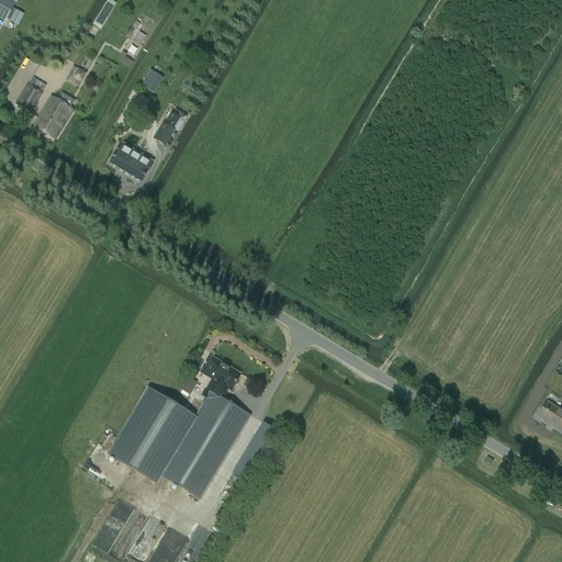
[(18,0),(0,0),(0,18),(6,22),(18,0)]
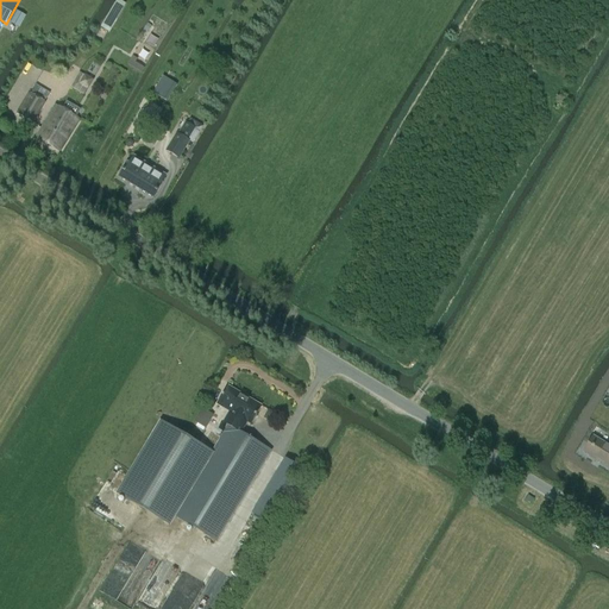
[(121,0),(117,0),(102,27),(111,31),(126,2),(121,0)]
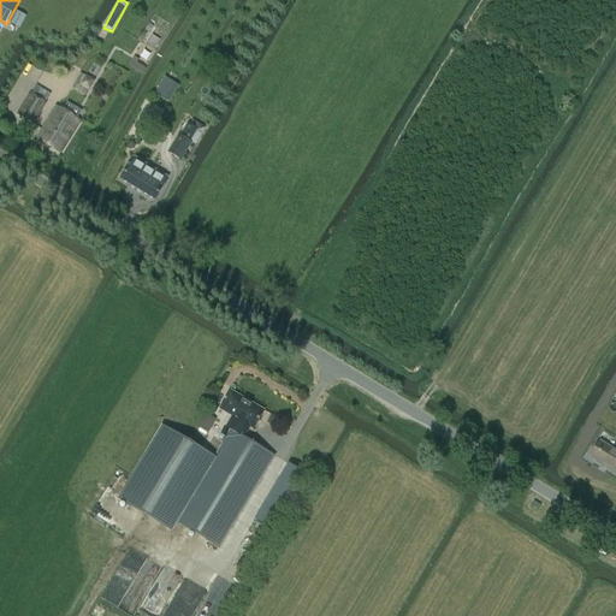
[(19,28),(27,16),(17,11),(11,23),(19,28)]
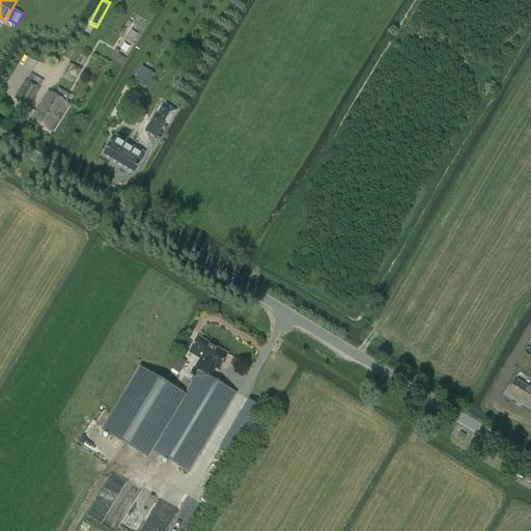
[(63,77),(75,84),(78,78),(79,79),(84,71),(76,65),(75,66),(71,64),(63,77)]
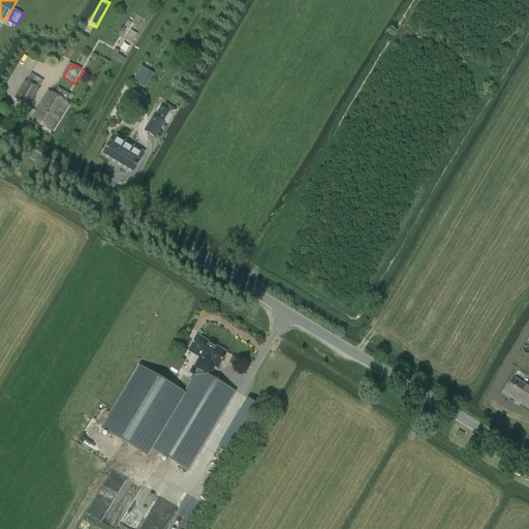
[(144,69),(136,81),(144,85),(150,72),(144,69)]
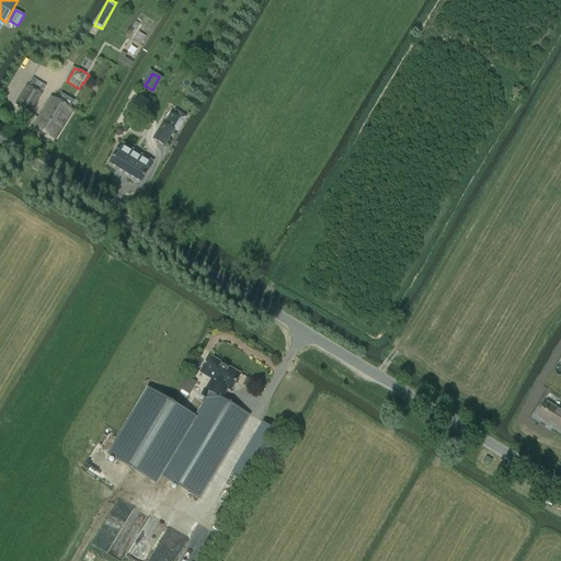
[(30,114),(42,94),(27,86),(15,105),(30,114)]
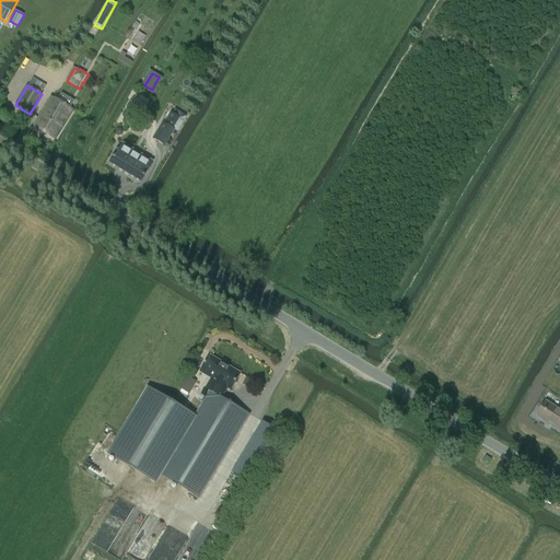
[(56,140),(73,109),(51,96),(33,127),(56,140)]
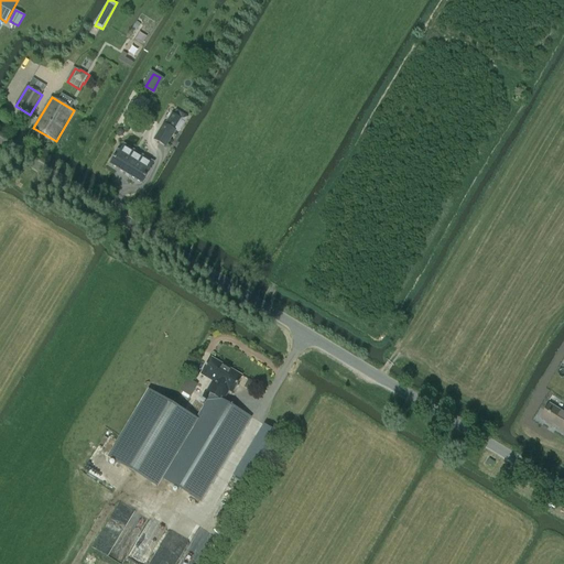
[(175,131),(174,130),(181,119),(171,114),(164,125),(163,123),(154,139),(165,147),(175,131)]
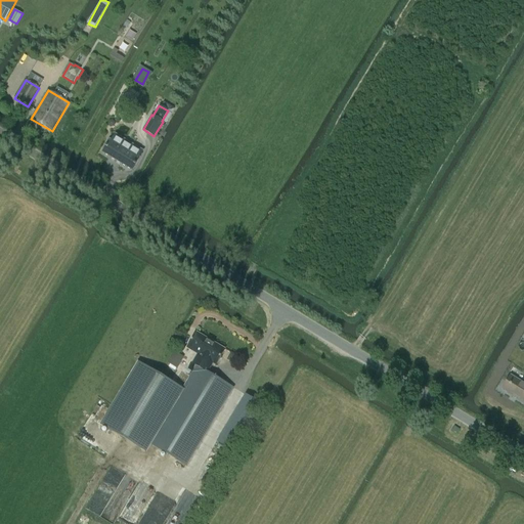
[(102,153),(117,162),(132,170),(139,159),(138,158),(142,150),(115,134),(111,141),(110,140),(102,153)]
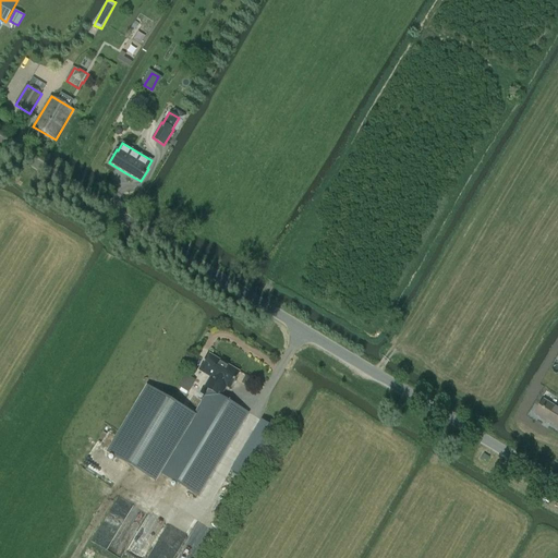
[(156,481),(160,473),(198,496),(249,413),(220,397),(227,387),(230,389),(235,380),(240,373),(209,354),(205,362),(204,362),(198,371),(211,378),(207,386),(215,390),(214,392),(209,390),(195,415),(148,387),(109,452),(156,481)]
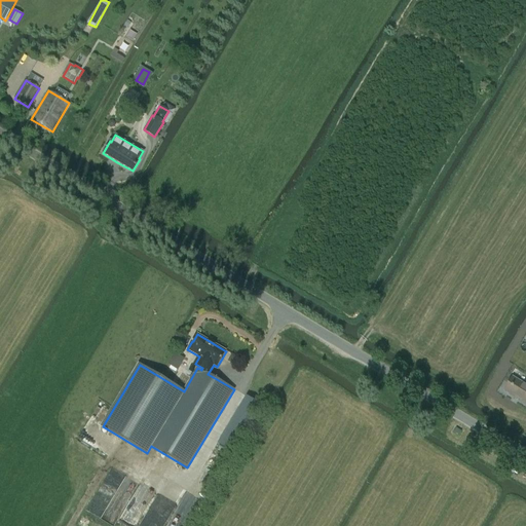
[(176,353),(168,365),(178,370),(184,359),(176,353)]
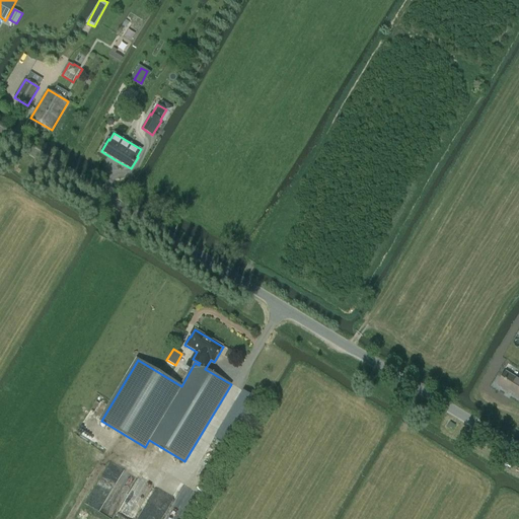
[(518,398),(518,397),(518,379),(506,372),(502,378),(505,380),(505,381),(505,382),(502,387),(518,398)]
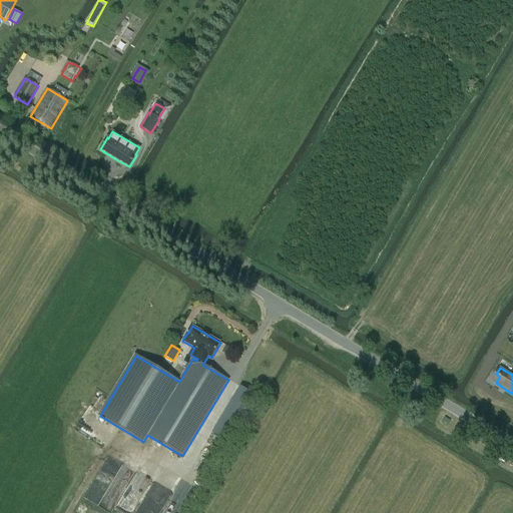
[(229,443),(258,398),(240,387),(212,433),(229,443)]
